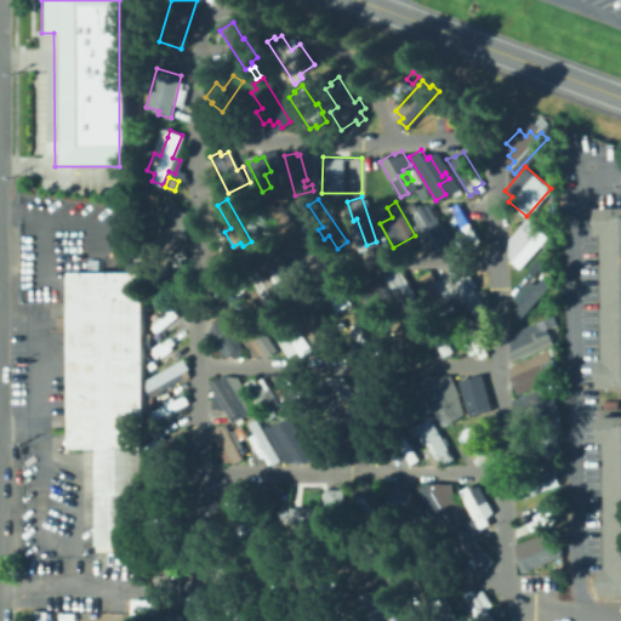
[(456,201),(482,243),(473,248),(468,239),(463,243),(457,233),(462,229),(449,206),(456,201)]
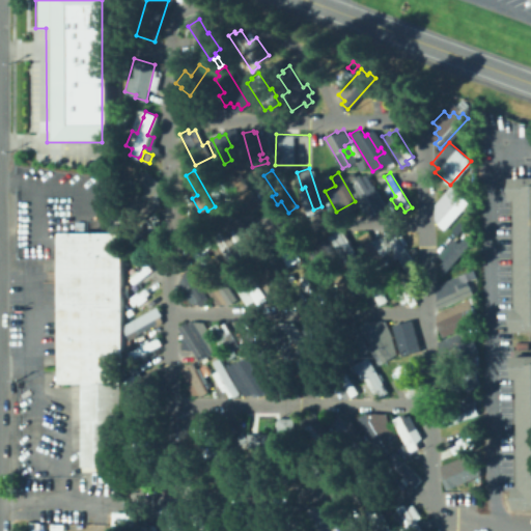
[(366,173),(386,207),(376,213),(370,201),(361,206),(352,191),(361,186),(357,178),(366,173)]
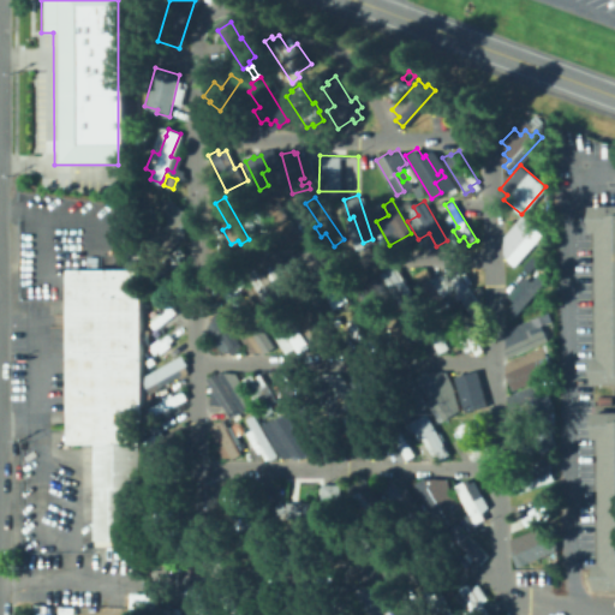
[(181,221),(172,232),(168,228),(150,249),(142,239),(175,203),(184,212),(178,219),(181,221)]
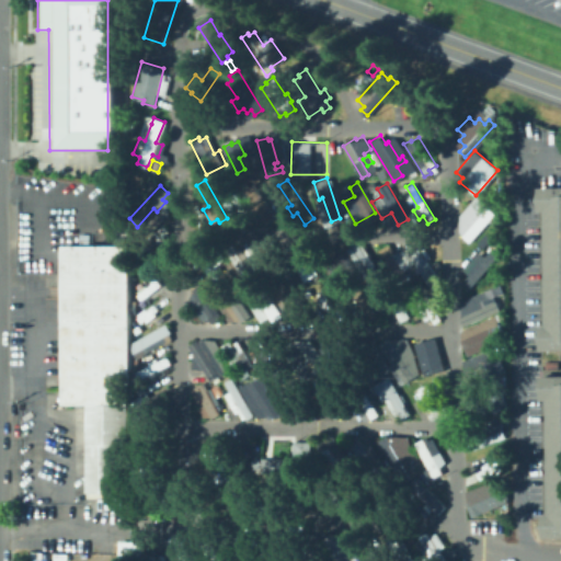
[(248,225),(236,206),(229,210),(225,203),(230,199),(226,191),(233,185),(254,220),(248,225)]
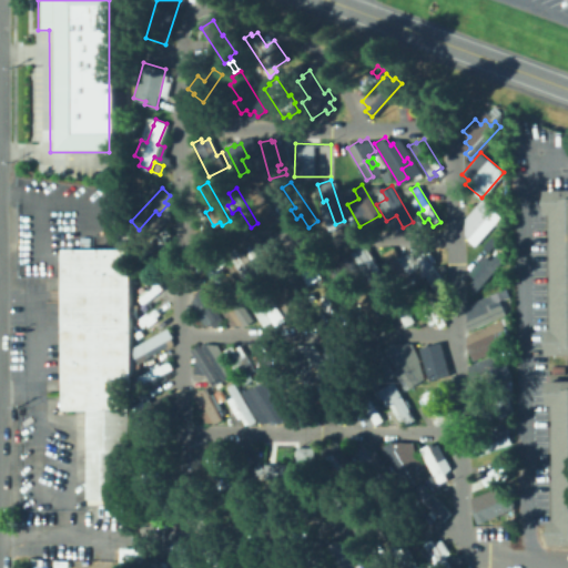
[(266,225),(250,196),(261,190),(277,219),(266,225)]
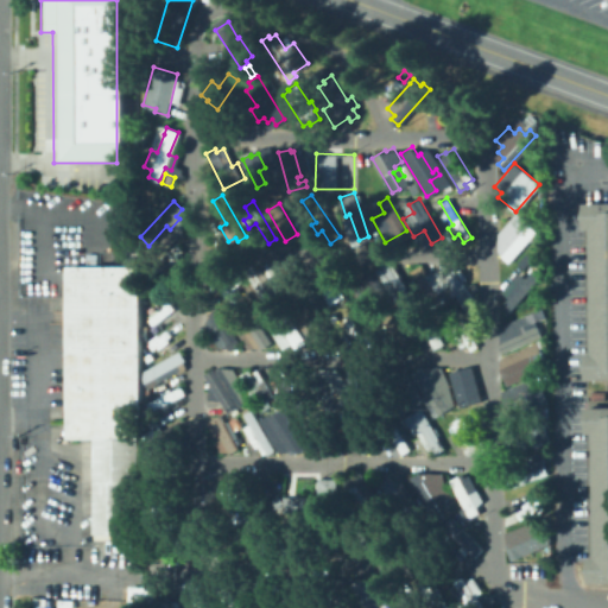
[(507,261),(500,255),(499,249),(499,233),(518,213),(527,225),(536,232),(507,261)]
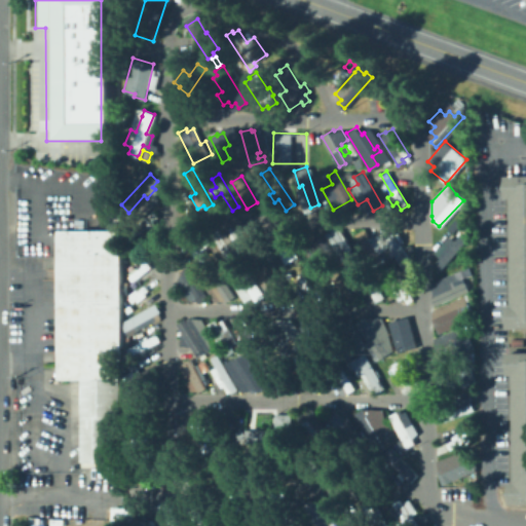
[(144,211),(140,214),(135,208),(140,204),(144,211)]
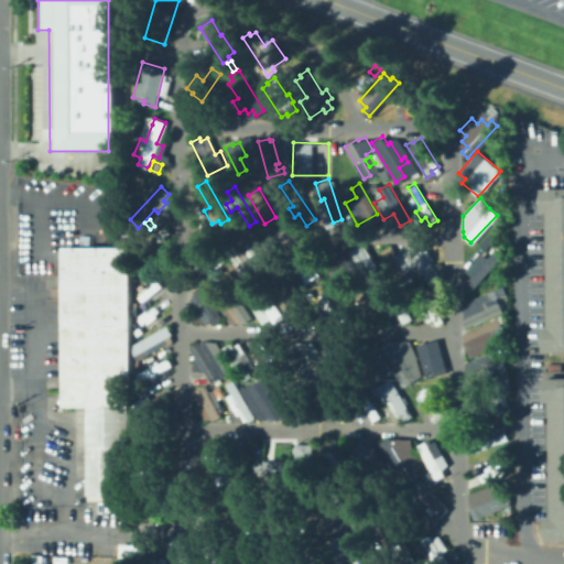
[(485,247),(480,243),(487,238),(490,241),(485,247)]
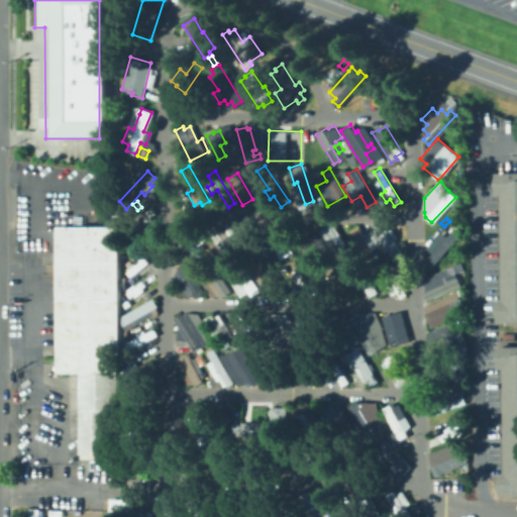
[(252,257),(234,227),(240,224),(241,226),(245,223),(261,248),(257,250),(260,253),(252,257)]
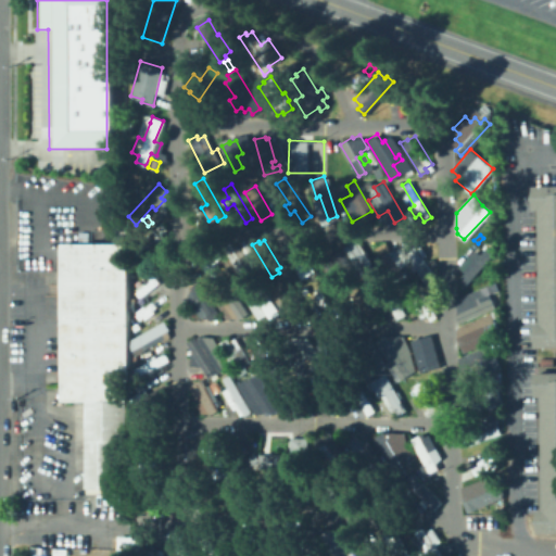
[(288,240),(291,245),(297,243),(310,265),(304,269),(307,274),(300,279),(279,245),(288,240)]
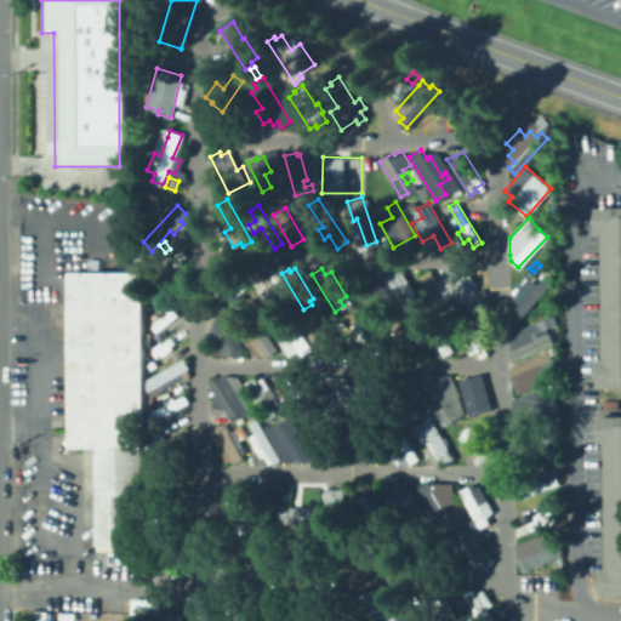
[(419,308),(409,315),(383,275),(394,268),(403,269),(403,272),(415,292),(410,296),(419,308)]
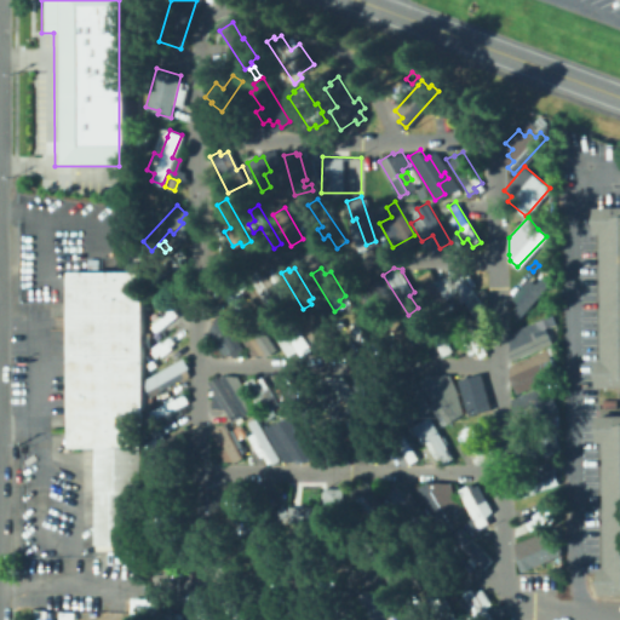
[(459,268),(463,275),(468,271),(475,282),(470,286),(483,308),(474,315),(448,275),(459,268)]
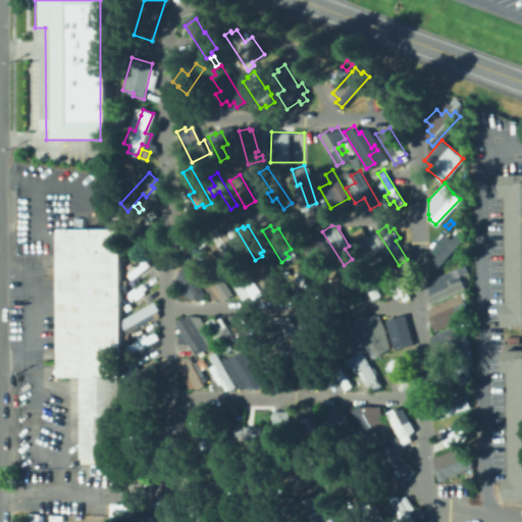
[(184,226),(186,230),(191,227),(199,238),(194,241),(204,258),(196,263),(176,231),(184,226)]
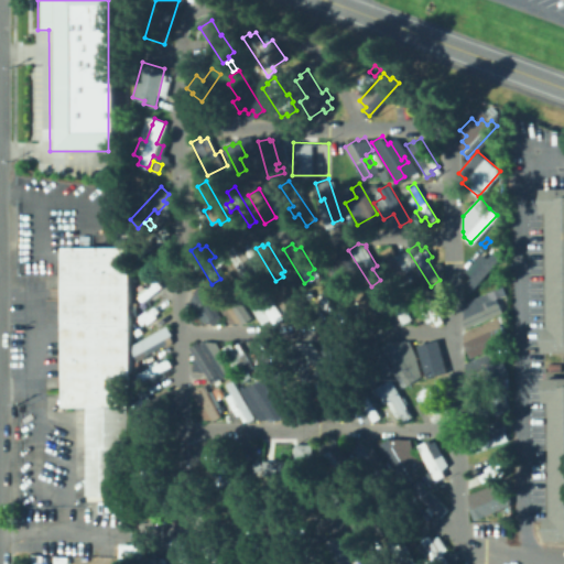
[(351,279),(339,288),(317,252),(329,245),(351,279)]
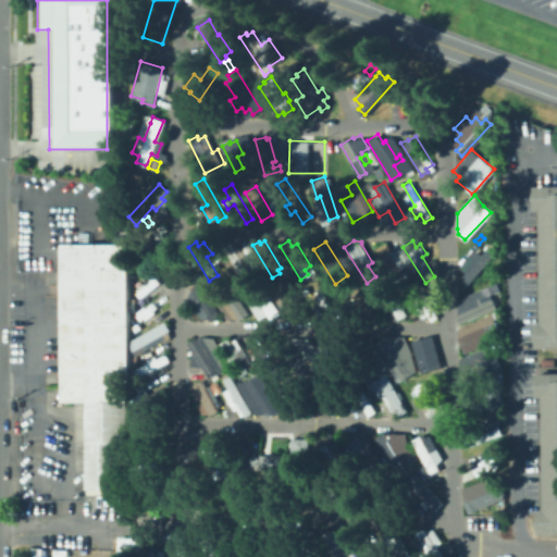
[(250,276),(244,280),(225,250),(238,243),(250,264),(245,268),(250,276)]
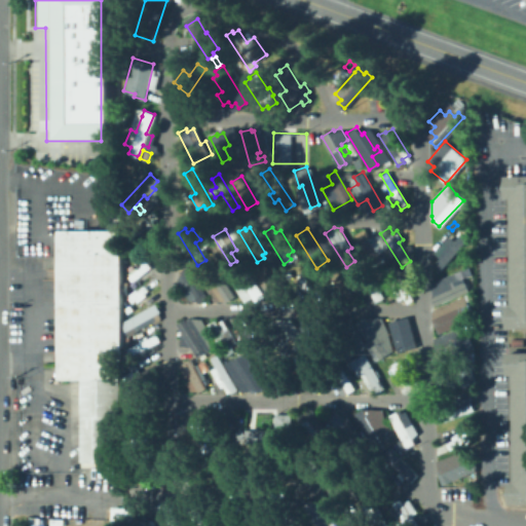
[(380,259),(373,263),(353,233),(361,229),(380,259)]
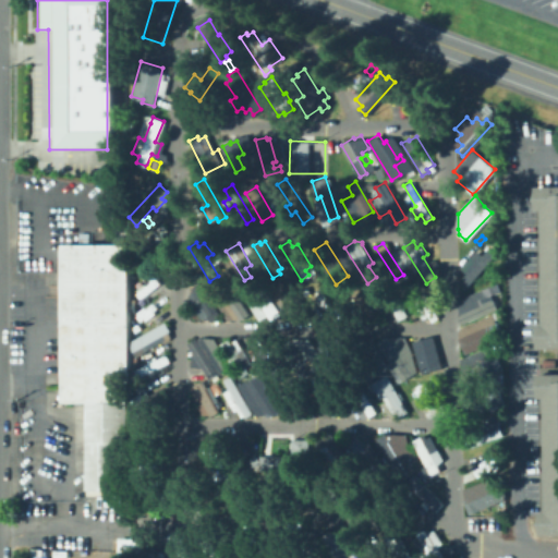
[(131,374),(131,402),(128,402),(129,443),(120,443),(120,493),(110,492),(110,496),(88,496),(88,402),(64,402),(63,245),(130,244),(131,374)]
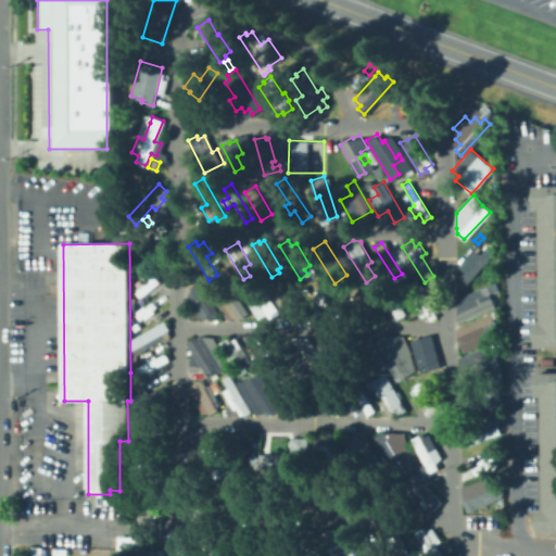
[(492,252),(464,285),(457,279),(464,272),(458,267),(475,250),(479,254),(487,247),(492,252)]
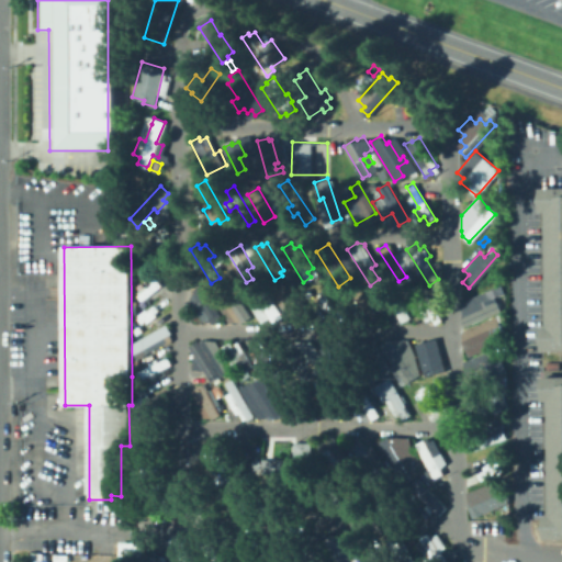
[(325,282),(313,282),(312,278),(319,278),(319,271),(325,271),(325,282)]
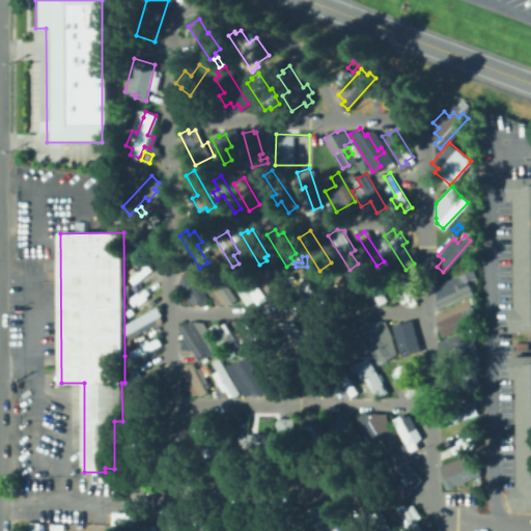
[(137,281),(132,284),(128,280),(148,264),(151,269),(137,281)]
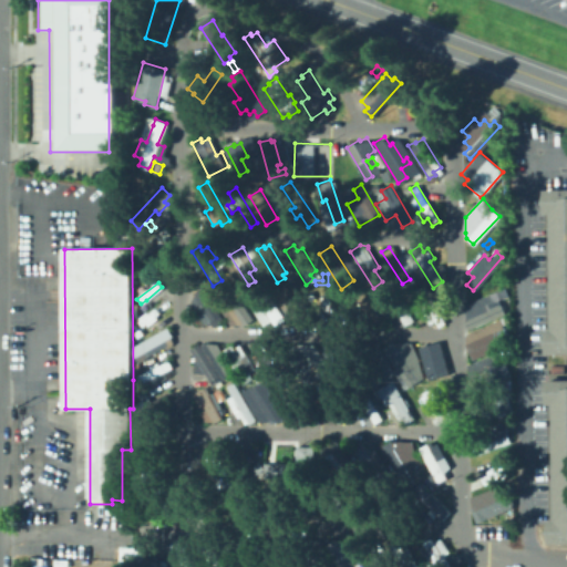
[(292,282),(313,320),(307,325),(302,317),(296,321),(289,310),(297,306),(286,287),(292,282)]
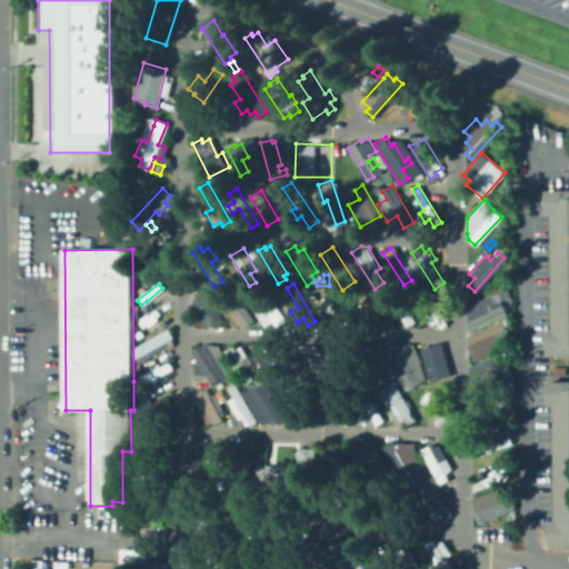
[(286,320),(276,327),(271,320),(265,325),(248,300),(256,295),(253,292),(263,286),(286,320)]
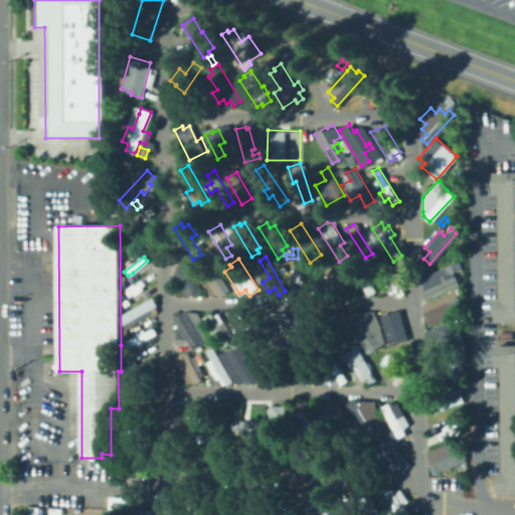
[(383,259),(403,293),(397,297),(394,291),(388,294),(378,277),(379,276),(376,271),(380,268),(377,263),(383,259)]
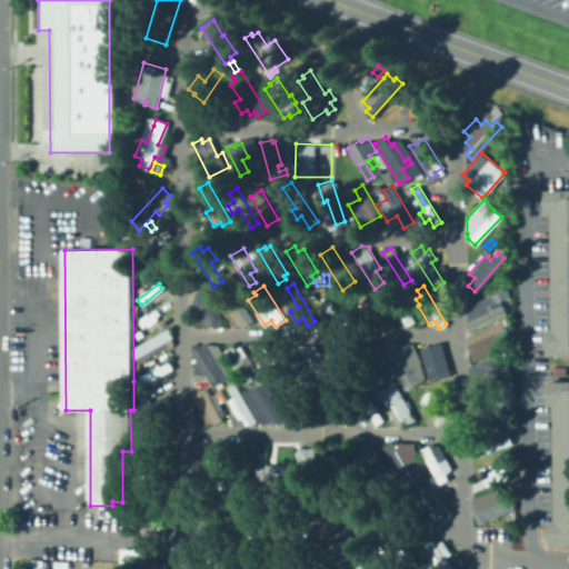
[(395,287),(415,321),(406,326),(401,319),(392,325),(383,310),(393,305),(387,292),(395,287)]
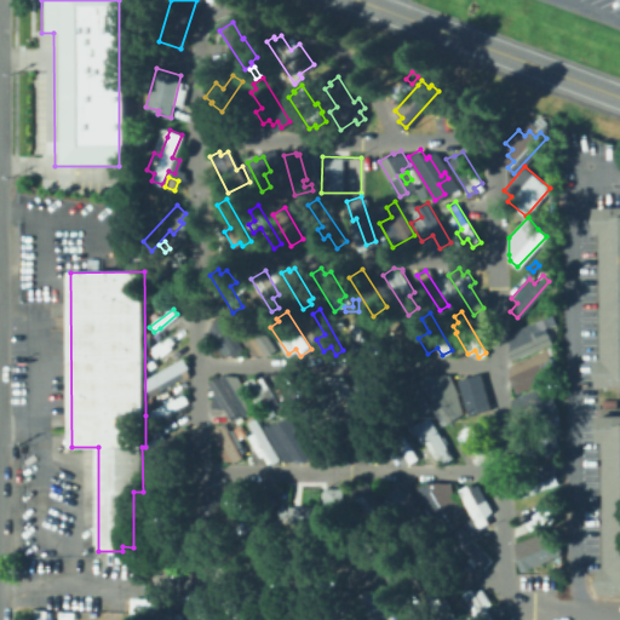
[(236,323),(233,319),(241,314),(245,319),(236,323)]
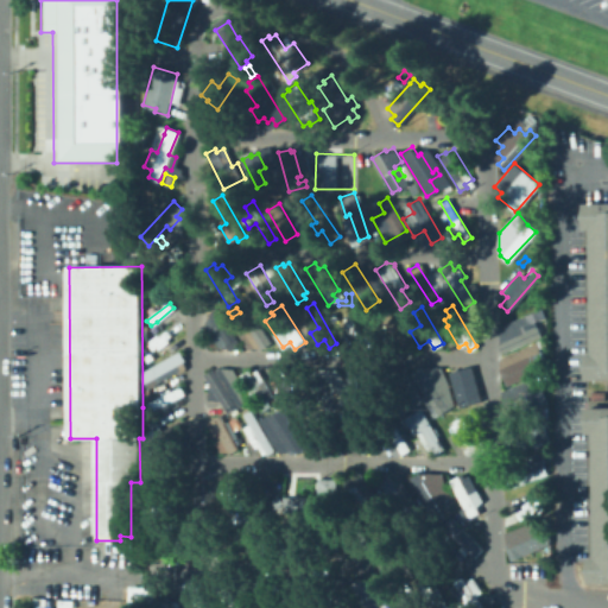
[(501,352),(498,343),(499,324),(540,308),(545,318),(534,322),(540,334),(501,352)]
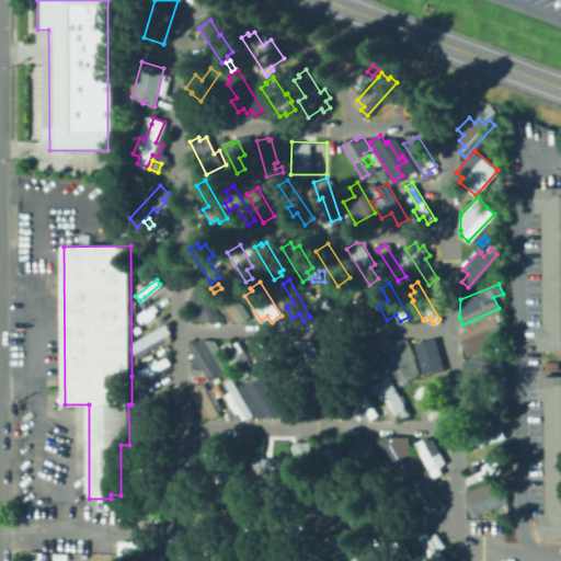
[(199,285),(216,311),(209,316),(207,312),(203,316),(191,298),(189,295),(193,292),(196,295),(193,289),(199,285)]
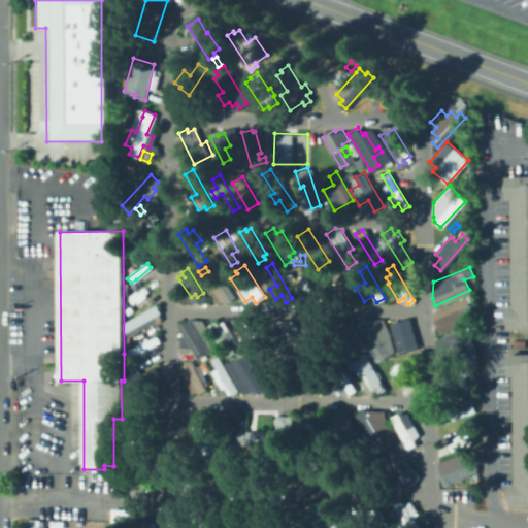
[(337,268),(355,298),(347,303),(342,298),(340,299),(337,295),(340,293),(329,273),(337,268)]
